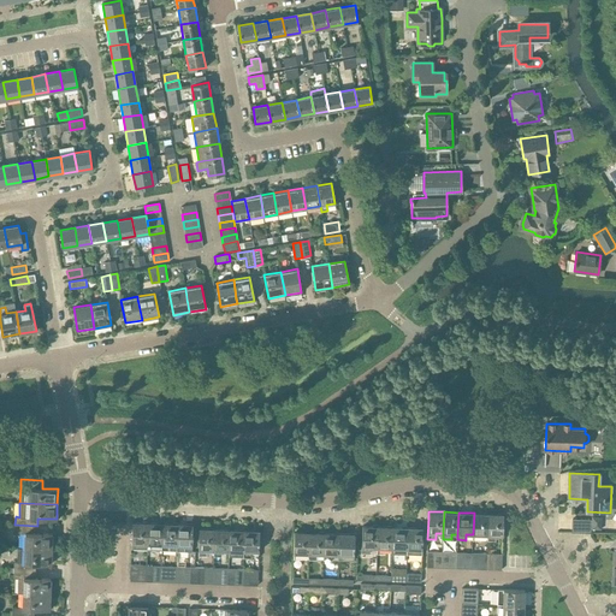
[(489,514),(474,513),(473,534),(473,540),(481,540),(481,534),(487,535),(489,535),(489,514)]
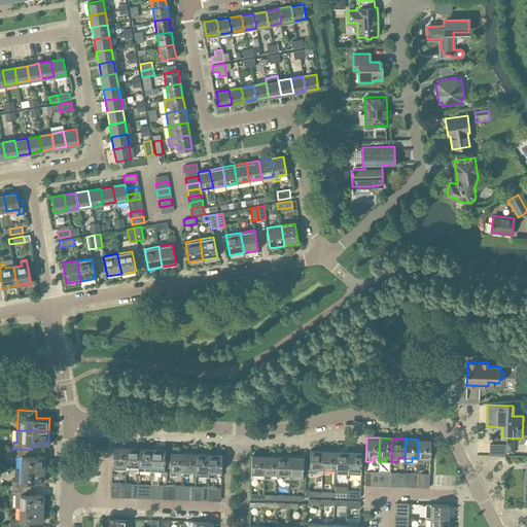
[(431,440),(418,440),(418,458),(417,458),(417,462),(424,463),(424,458),(430,458),(431,440)]
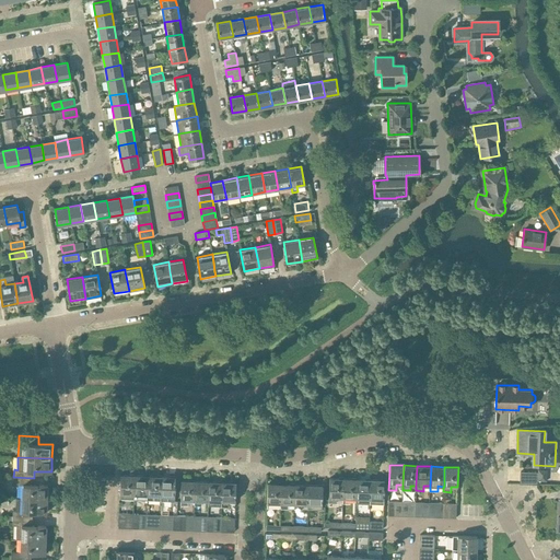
[(521,471),(521,482),(538,483),(538,481),(538,474),(538,471),(521,471)]
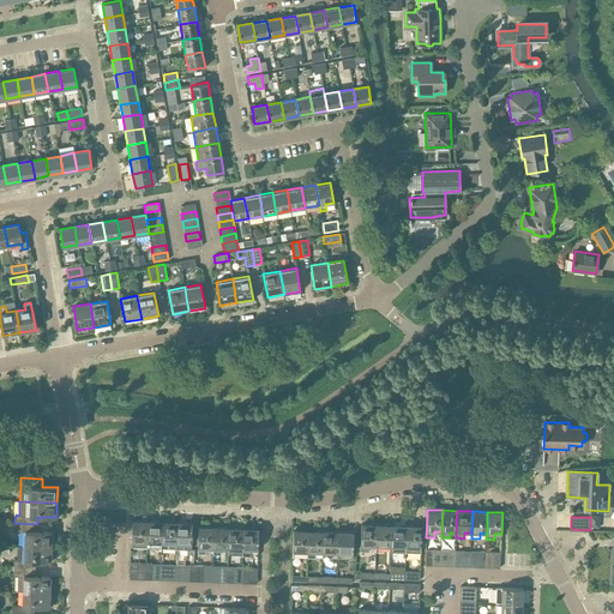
[(139,542),(146,542),(148,521),(132,521),(132,537),(131,547),(139,547),(139,542)]
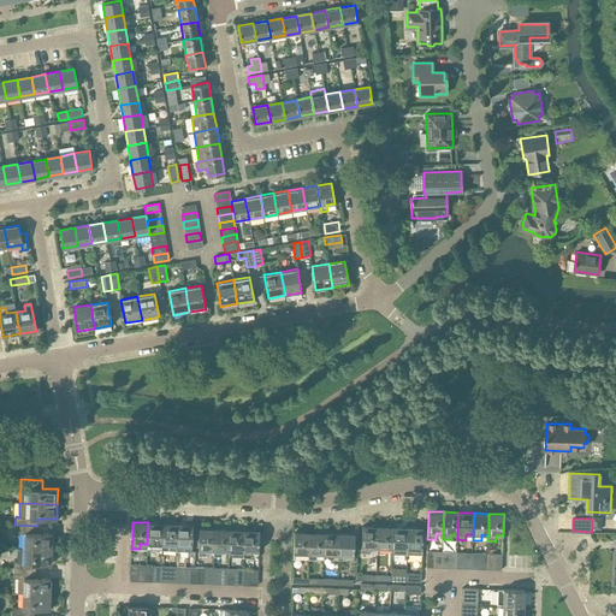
[(163,523),(148,522),(147,544),(146,550),(154,550),(155,544),(161,544),(163,544),(163,523)]
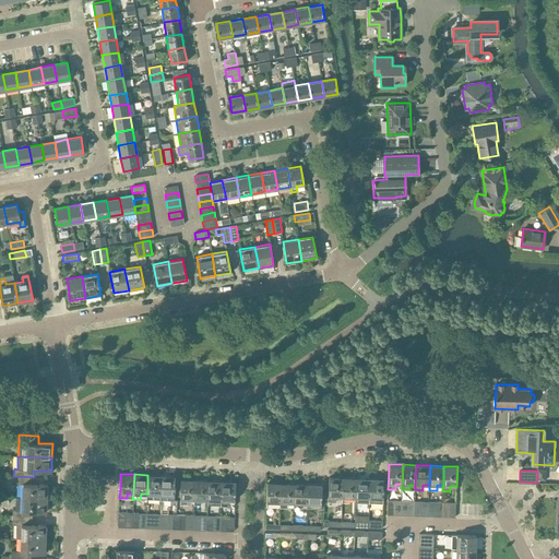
[(161,475),(147,475),(147,494),(146,494),(146,499),(159,499),(159,495),(161,495),(161,475)]
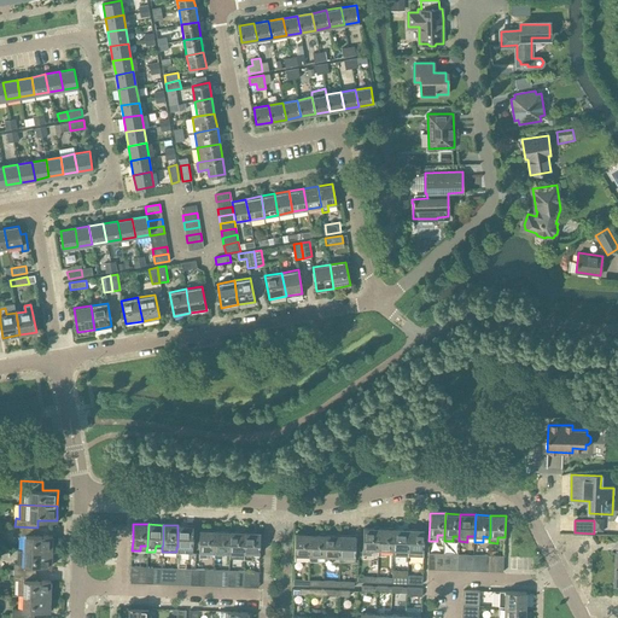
[(176,552),(185,553),(193,553),(193,547),(193,526),(178,525),(178,547),(176,547),(176,552)]
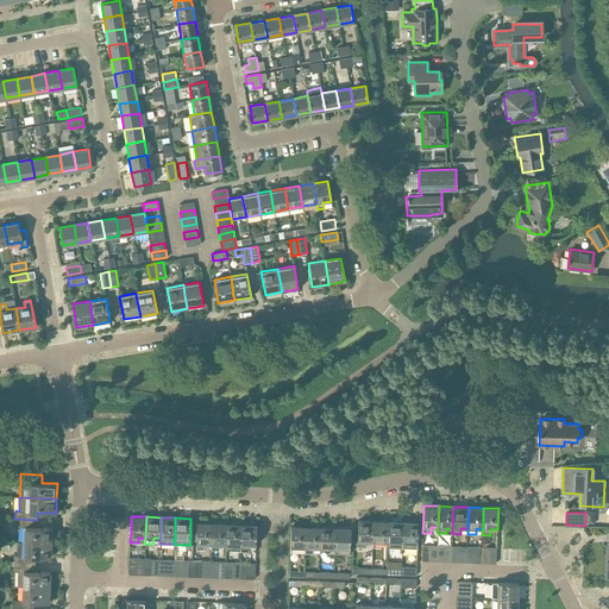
[(24,541),(51,542),(51,527),(37,527),(37,520),(14,519),(14,527),(25,527),(24,541)]
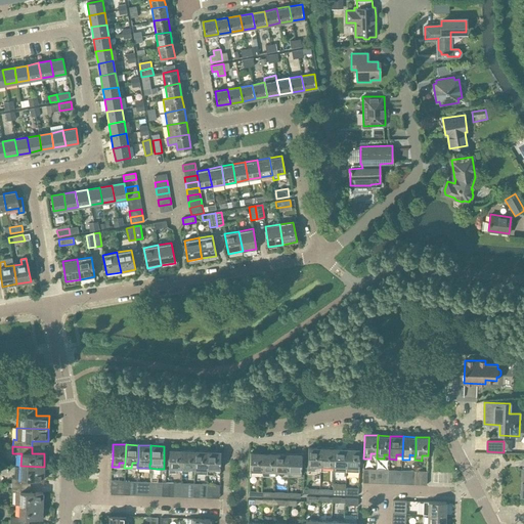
[(314,466),(320,466),(321,466),(321,459),(321,447),(308,447),(308,470),(314,470),(314,466)]
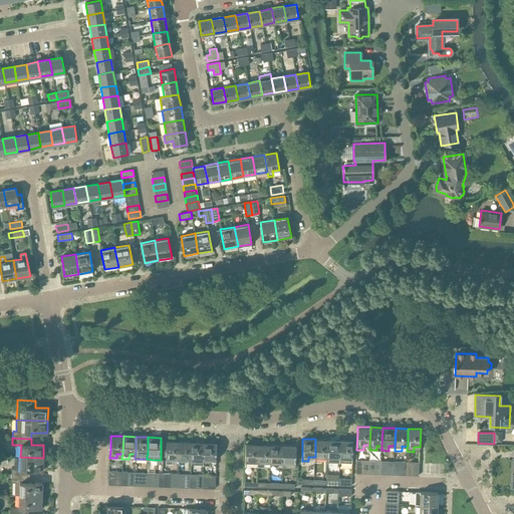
[(327,440),(315,439),(315,450),(315,457),(314,457),(314,462),(321,462),(321,457),(326,457),(327,457),(327,440)]
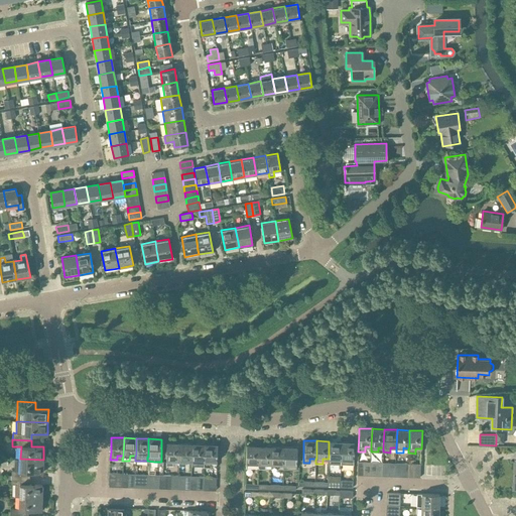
[(342,441),(329,441),(329,459),(328,459),(328,464),(335,464),(335,459),(341,460),(342,441)]
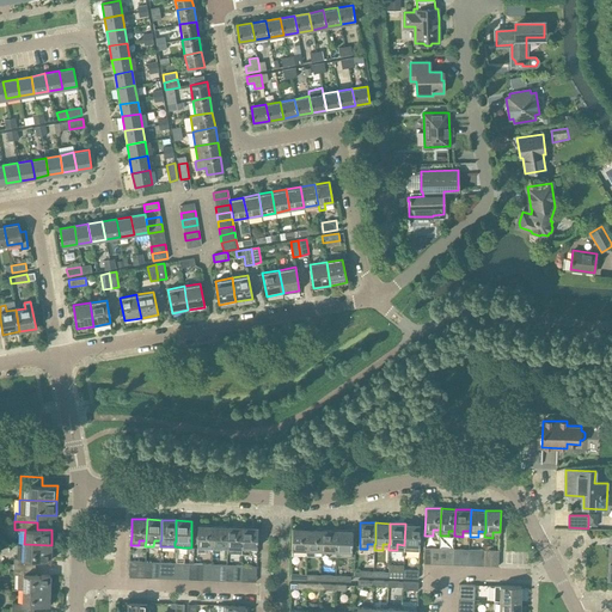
[(421,524),(405,524),(404,545),(404,550),(412,551),(412,545),(420,545),(420,536),(421,524)]
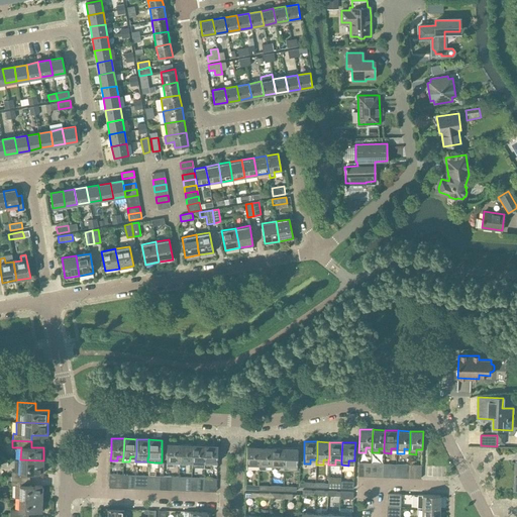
[(174,461),(179,461),(180,461),(180,452),(180,443),(168,443),(167,452),(167,466),(174,466),(174,461)]
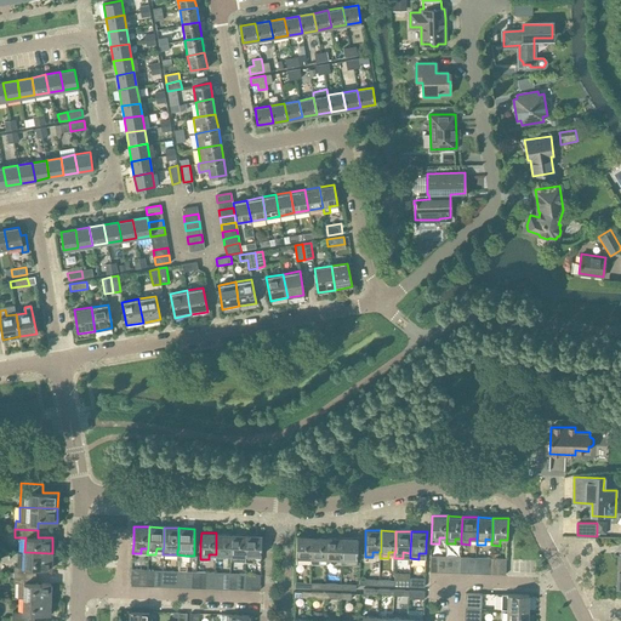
[(232,534),(216,533),(216,543),(216,554),(215,554),(215,560),(223,560),(223,554),(229,554),(231,554),(232,543),(232,534)]
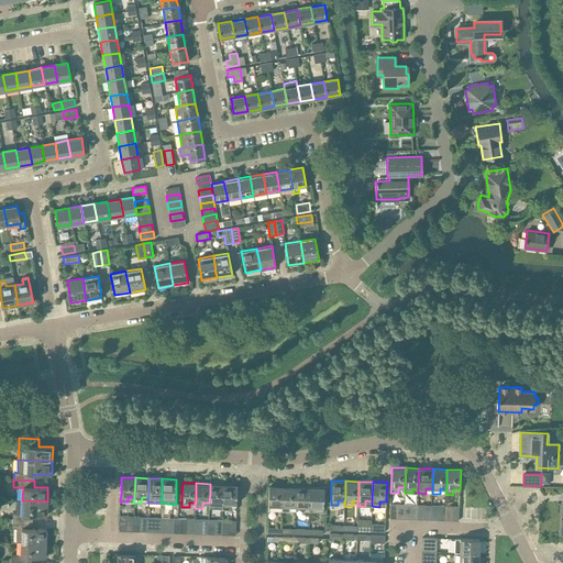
[(208,503),(208,508),(216,508),(222,509),(222,504),(223,504),(223,484),(210,484),(210,493),(209,503),(208,503)]
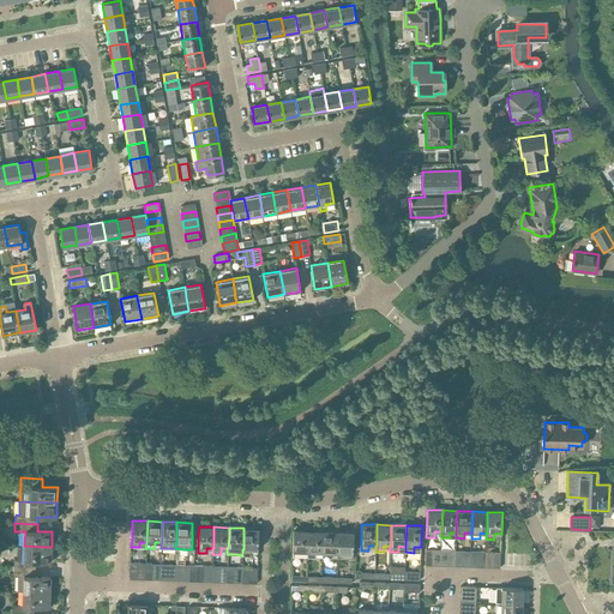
[(259,529),(244,528),(244,549),(242,549),(242,555),(251,555),(251,552),(258,553),(258,549),(259,529)]
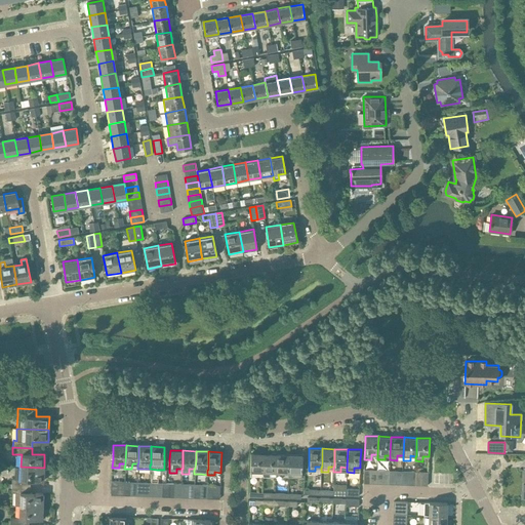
[(264,453),(251,453),(250,459),(250,476),(256,477),(257,472),(263,472),(264,472),(264,459),(264,453)]
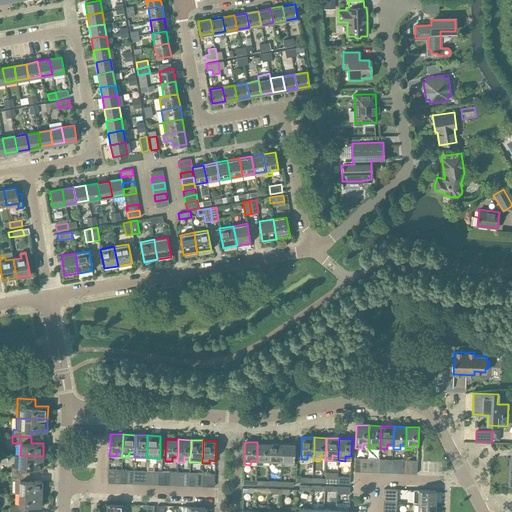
[(270,443),(257,442),(257,448),(257,460),(256,460),(256,465),(263,465),(263,460),(269,460),(270,443)]
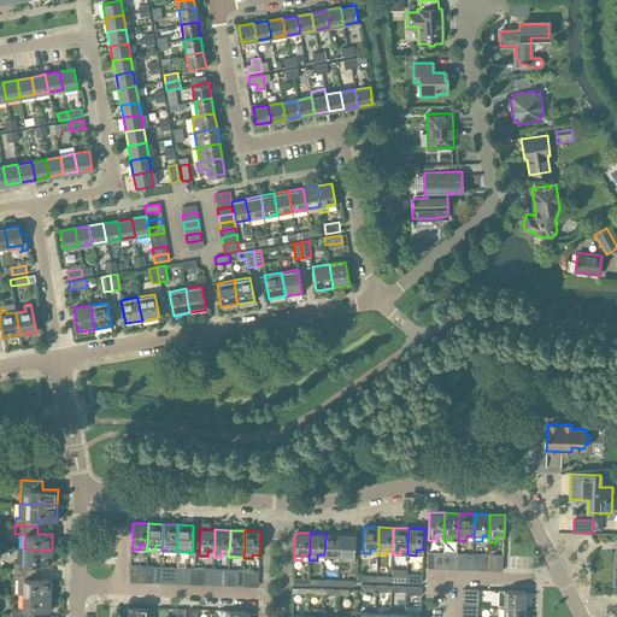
[(340,534),(325,534),(324,554),(323,560),(331,562),(333,556),(339,556),(340,556),(340,534)]
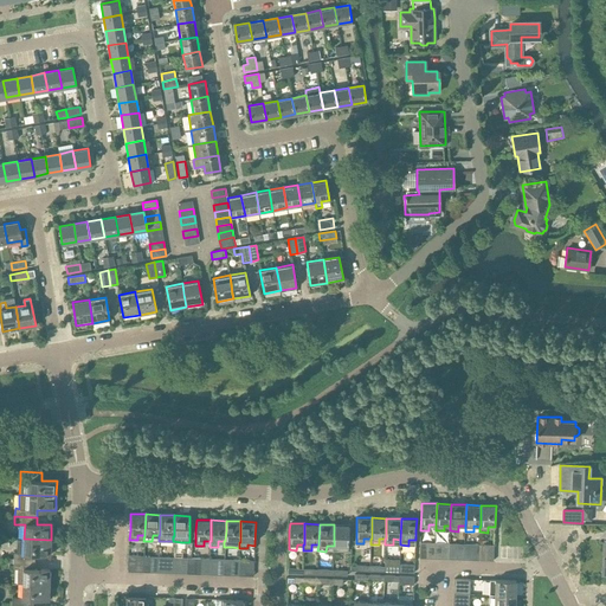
[(349,526),(334,524),(334,546),(333,546),(333,552),(348,552),(348,546),(349,530),(349,526)]
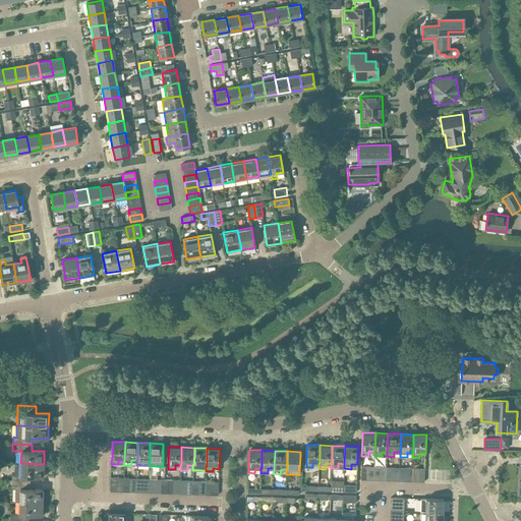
[(44,464),(20,463),(20,475),(11,475),(11,482),(30,482),(30,476),(43,477),(44,464)]
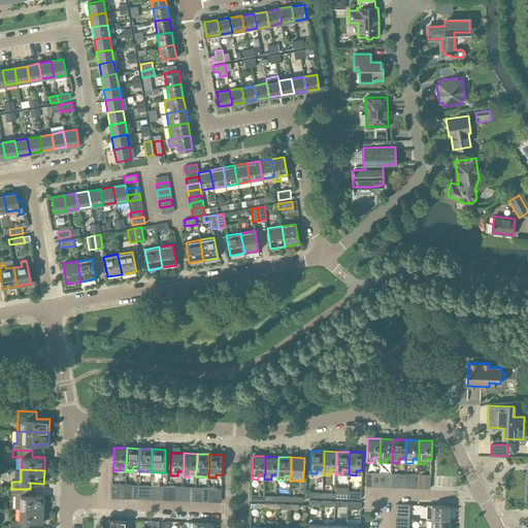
[(404,487),(404,473),(392,473),(391,487),(404,487)]
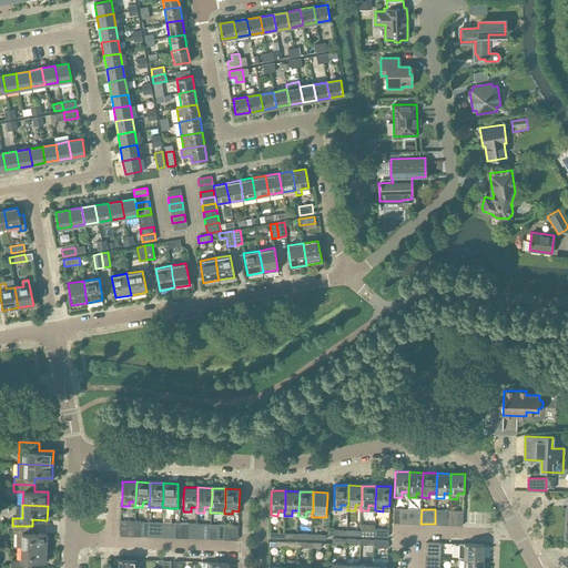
[(32,526),(12,526),(12,533),(17,533),(16,547),(21,547),(47,547),(47,534),(32,533),(32,526)]
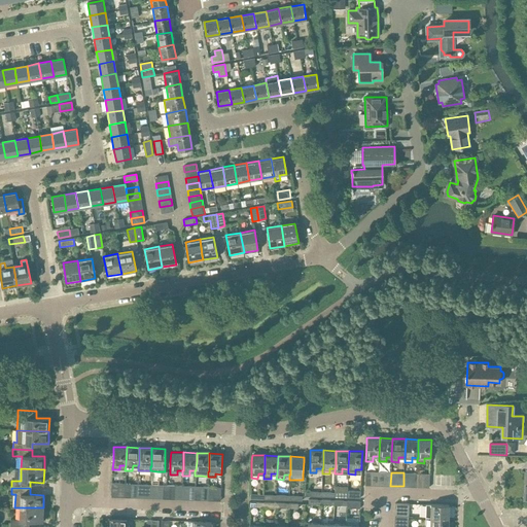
[(449,518),(449,504),(426,503),(425,511),(430,511),(430,517),(449,518)]
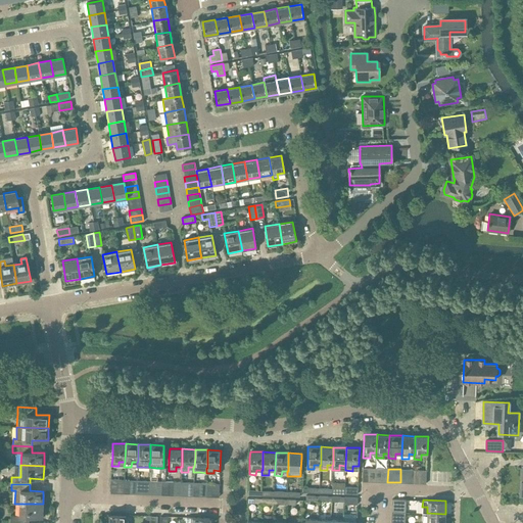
[(43,504),(19,504),(19,515),(10,515),(10,522),(29,522),(29,517),(42,517),(43,504)]
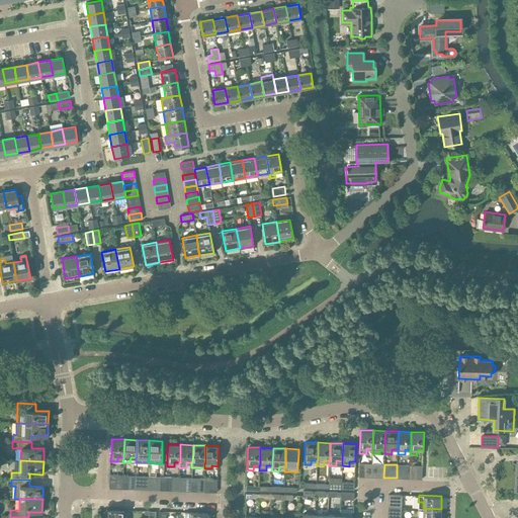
[(440,517),(441,509),(423,508),(418,508),(418,515),(423,515),(422,517),(440,517)]
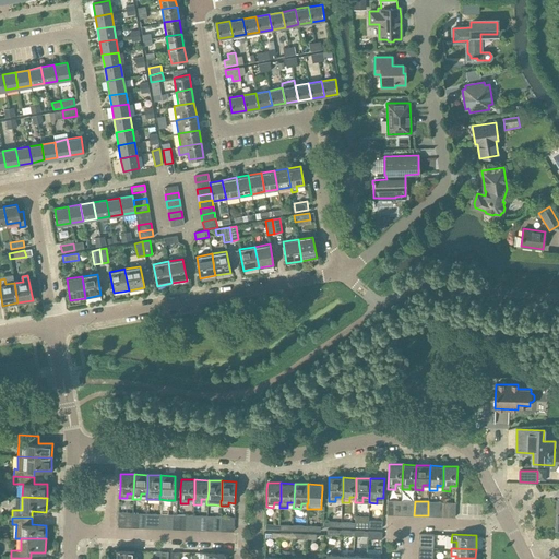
[(133,558),(134,550),(116,549),(115,558),(133,558)]
